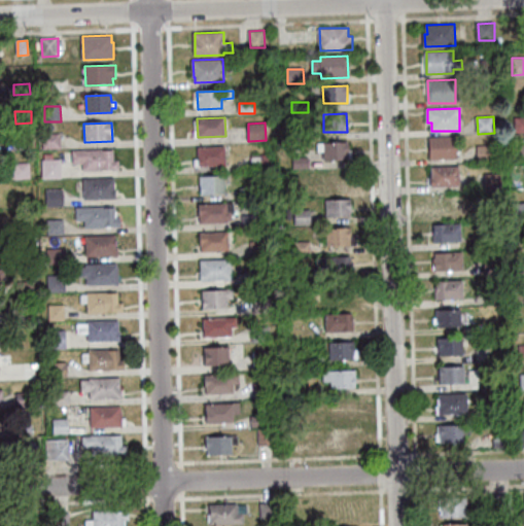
[(61,134),(61,149),(44,149),(43,135),(61,134)]
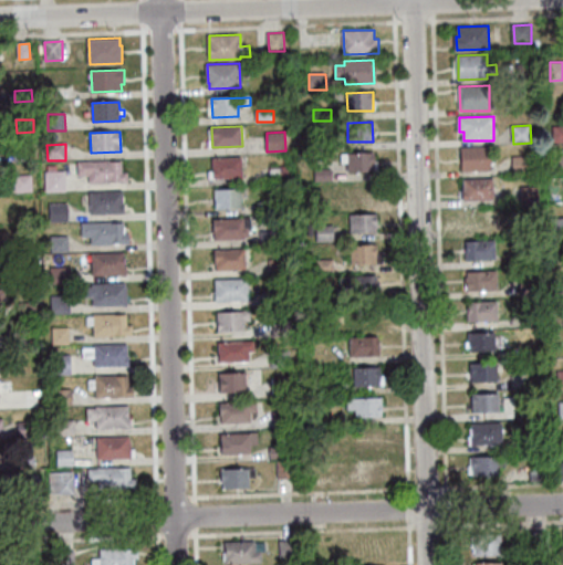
[(462,171),(461,148),(490,147),(491,170),(462,171)]
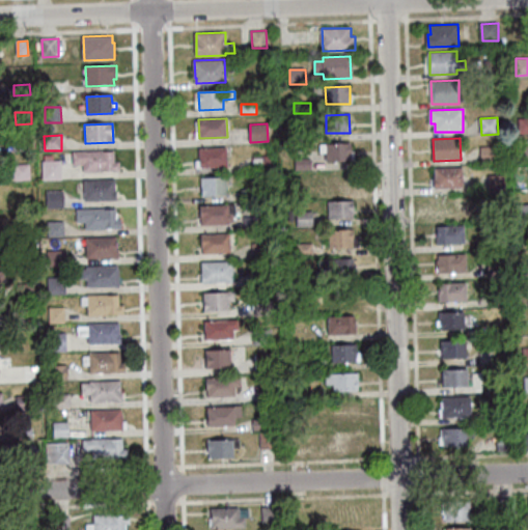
[(14,141),(30,141),(31,150),(15,151),(14,141)]
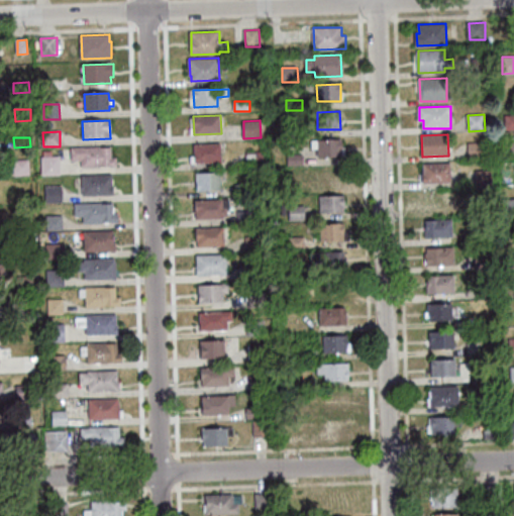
[(318,158),(318,149),(312,149),(312,141),(341,140),(341,148),(345,147),(345,157),(318,158)]
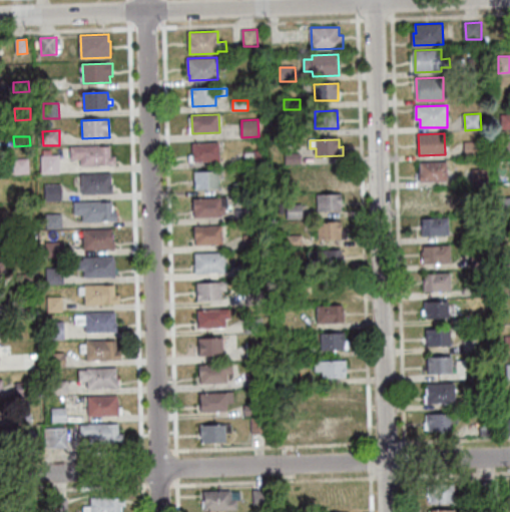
[(219,160),(193,161),(193,143),(219,142),(219,160)]
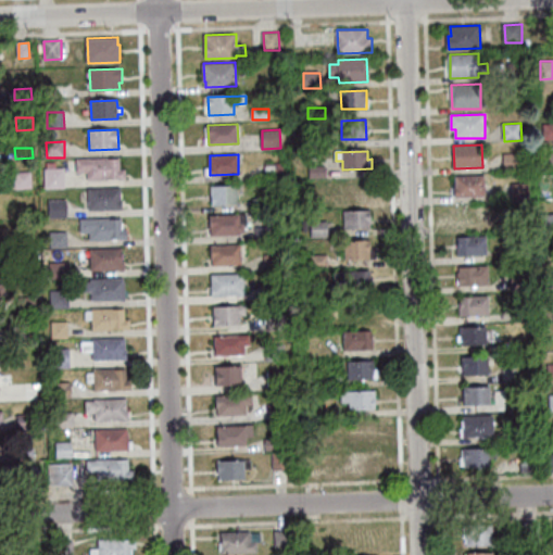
[(522,169),(504,171),(504,155),(522,154),(522,169)]
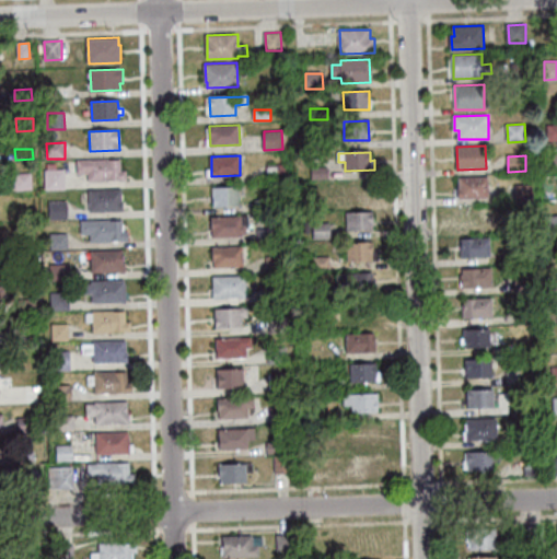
[(89,182),(89,173),(78,174),(78,161),(120,159),(120,171),(127,171),(127,181),(89,182)]
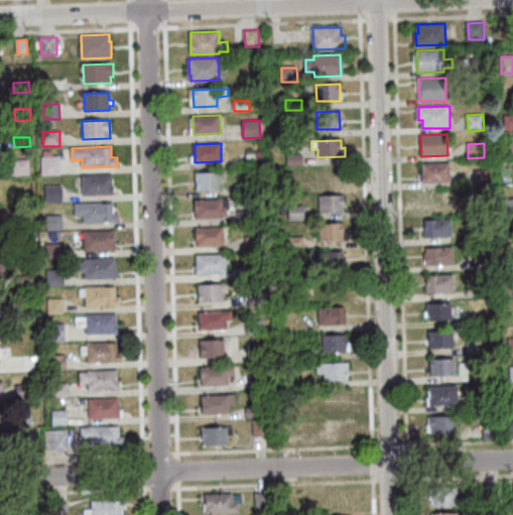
[(263,152),(263,166),(247,166),(247,152),(263,152)]
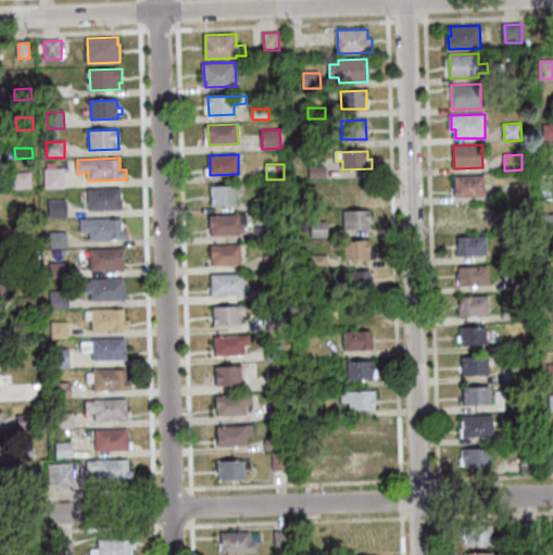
[(326,177),(310,178),(310,167),(326,166),(326,177)]
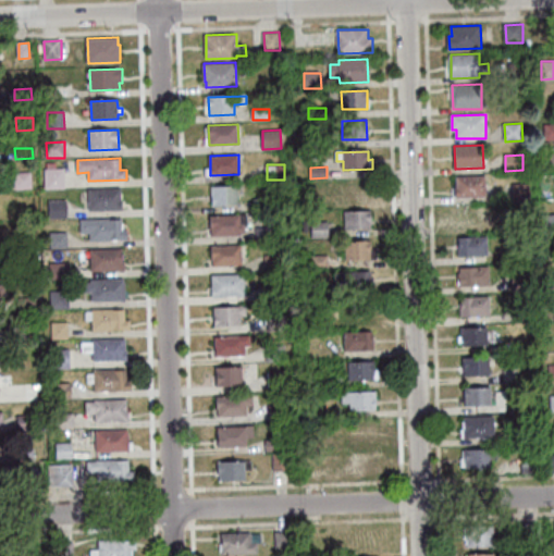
[(46,189),(45,170),(64,169),(65,188),(46,189)]
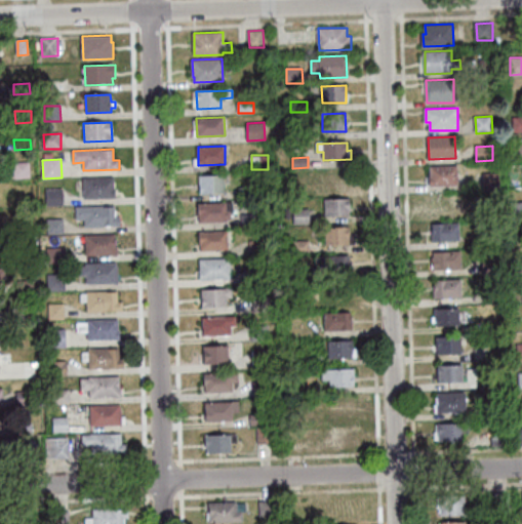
[(14,163),(31,163),(31,178),(14,179),(14,163)]
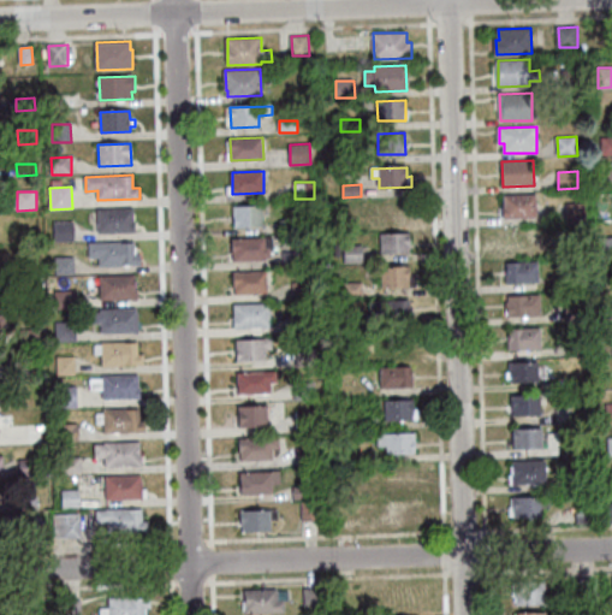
[(538,217),(505,218),(504,195),(536,195),(538,217)]
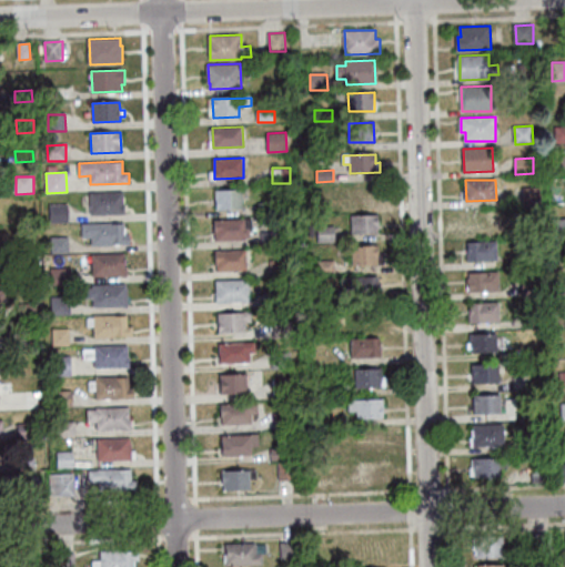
[(351,204),(351,195),(341,196),(341,186),(375,185),(376,203),(351,204)]
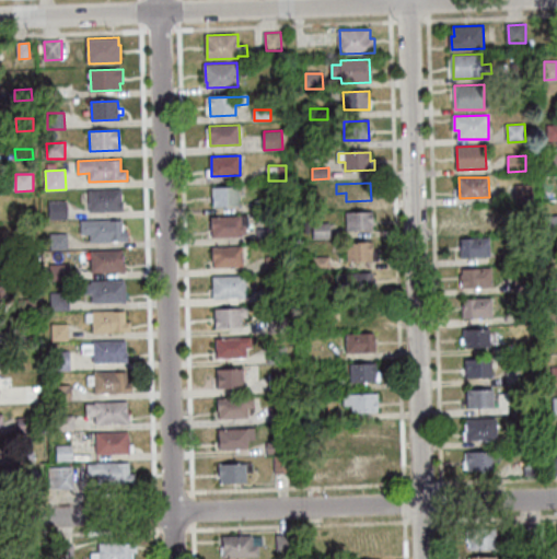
[(517,186),(532,185),(533,201),(517,201),(517,186)]
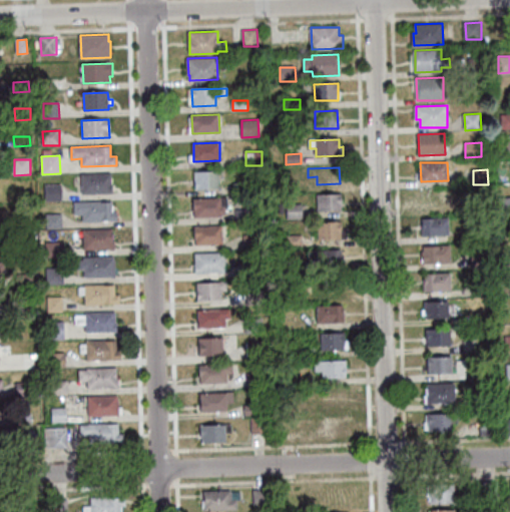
[(195,189),(195,172),(218,172),(218,188),(195,189)]
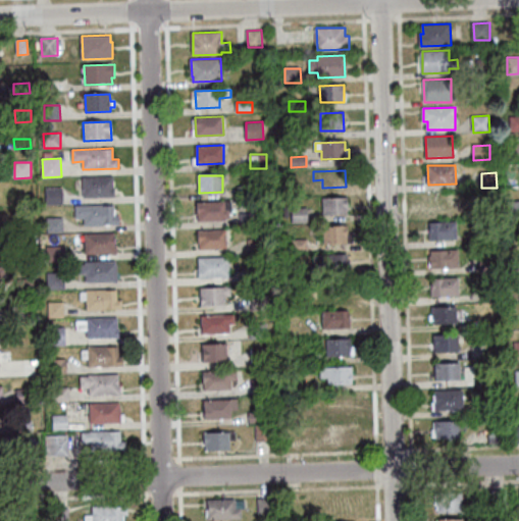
[(84,198),(83,177),(114,176),(114,196),(84,198)]
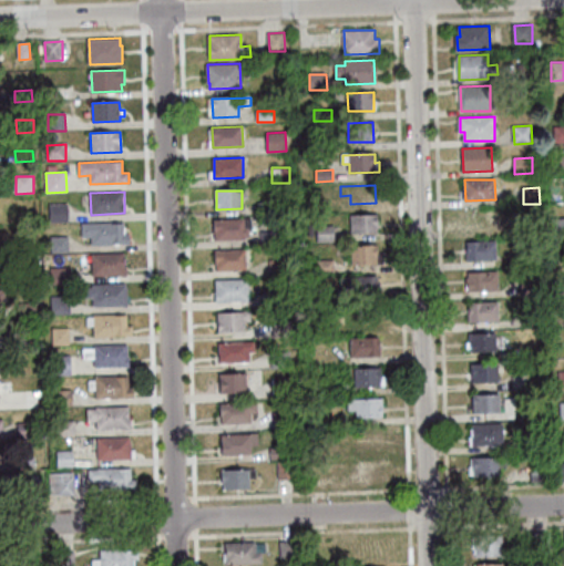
[(315,212),(315,195),(332,195),(332,211),(315,212)]
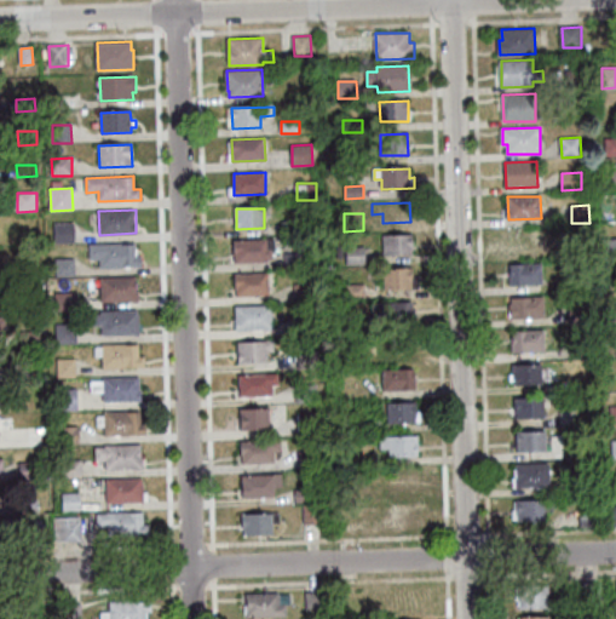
[(283,234),(282,222),(304,221),(304,233),(283,234)]
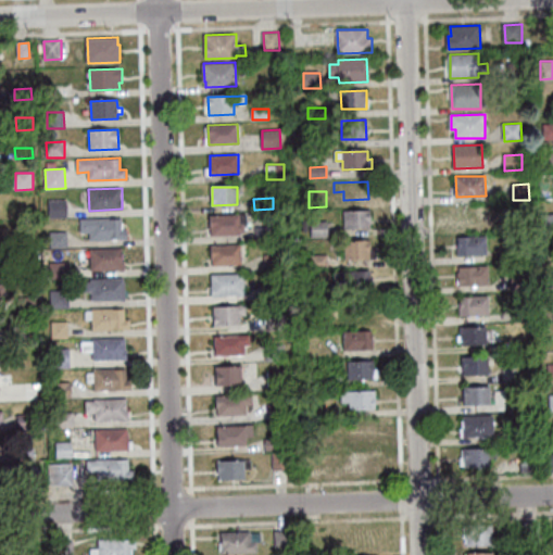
[(67,217),(50,218),(49,201),(66,200),(67,217)]
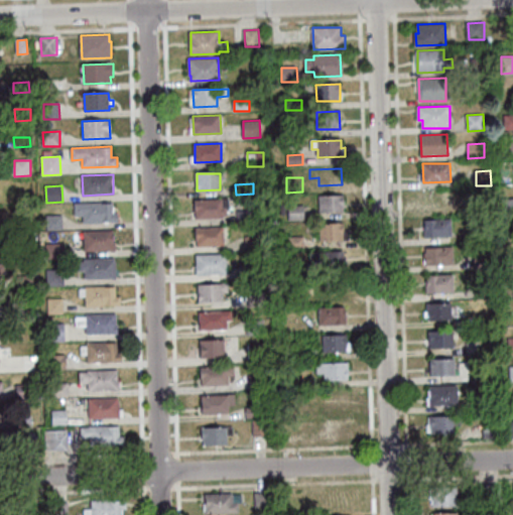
[(424,211),(423,191),(451,191),(452,210),(424,211)]
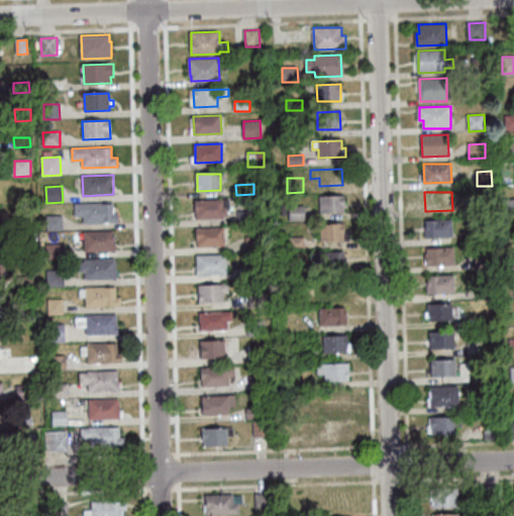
[(321,214),(320,197),(343,196),(344,213),(321,214)]
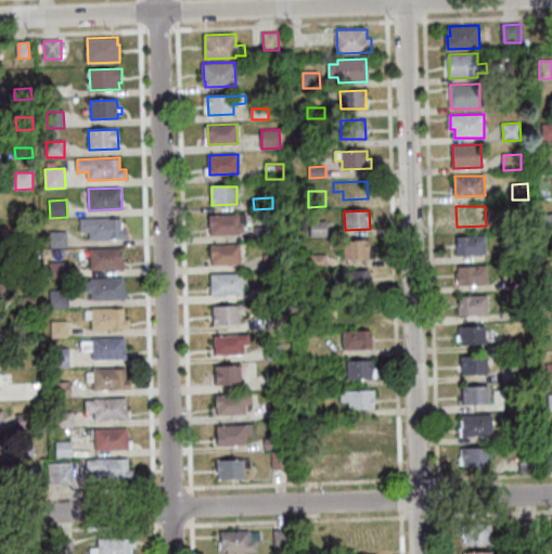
[(246,214),(246,224),(243,226),(244,231),(240,231),(240,234),(212,235),(210,215),(246,214)]
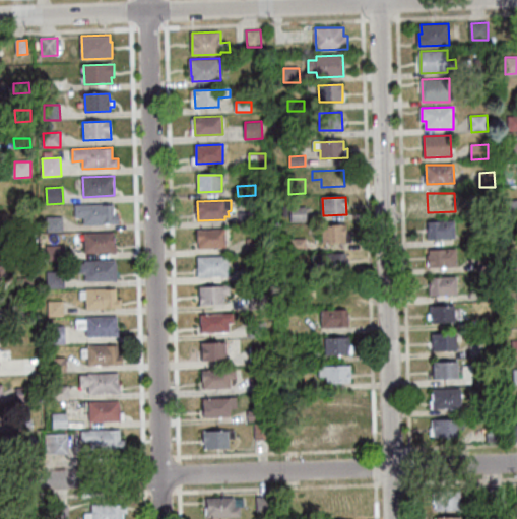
[(84,225),(84,217),(76,217),(75,205),(114,204),(114,214),(119,214),(119,223),(84,225)]
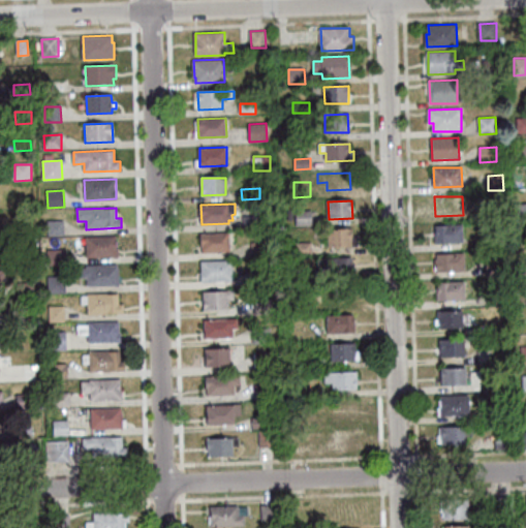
[(297,225),(297,212),(312,211),(312,225),(297,225)]
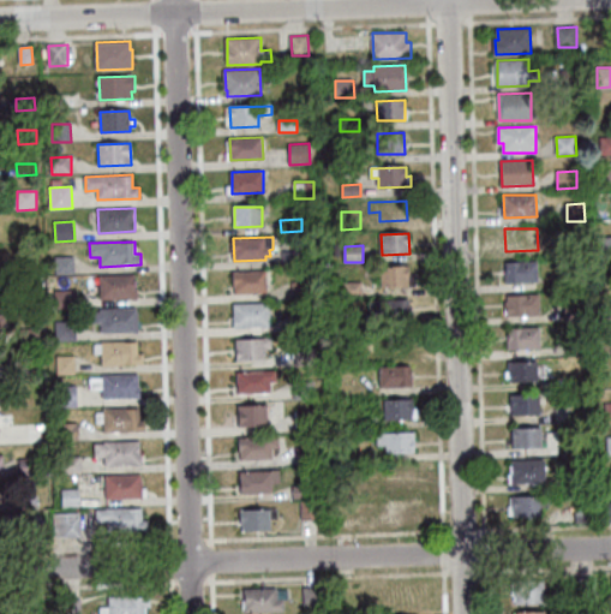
[(301,251),(301,264),(285,264),(283,251),(301,251)]
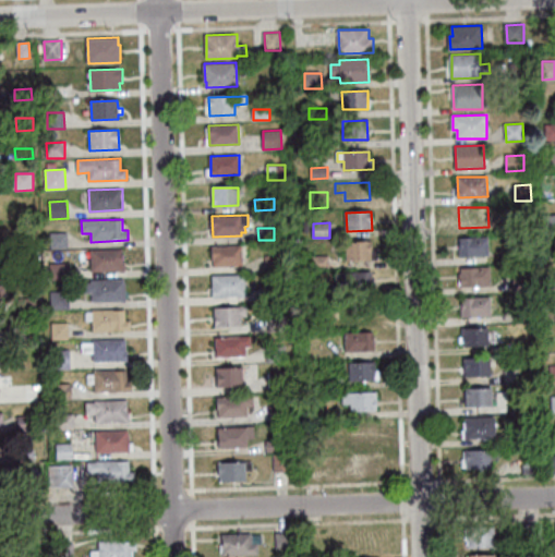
[(68,249),(51,249),(50,233),(68,232),(68,249)]
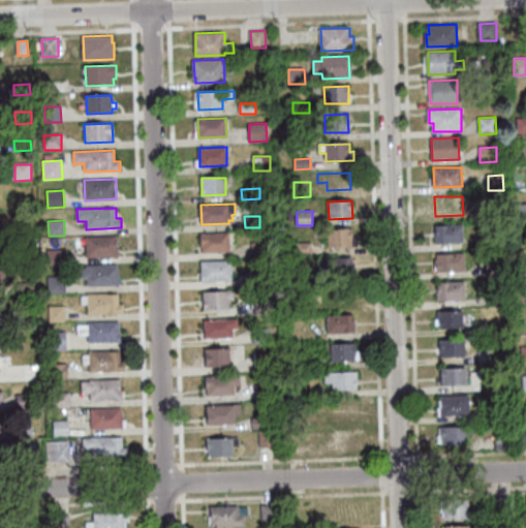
[(463,243),(436,244),(436,234),(437,234),(437,226),(462,225),(463,243)]
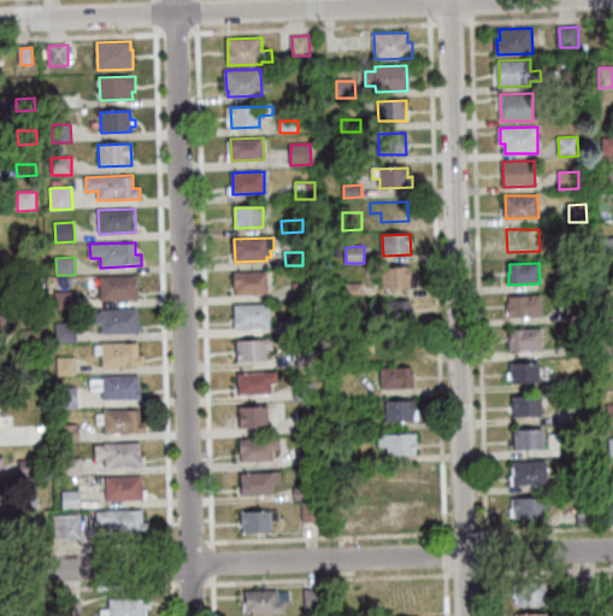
[(410,288),(384,288),(383,269),(410,268),(410,288)]
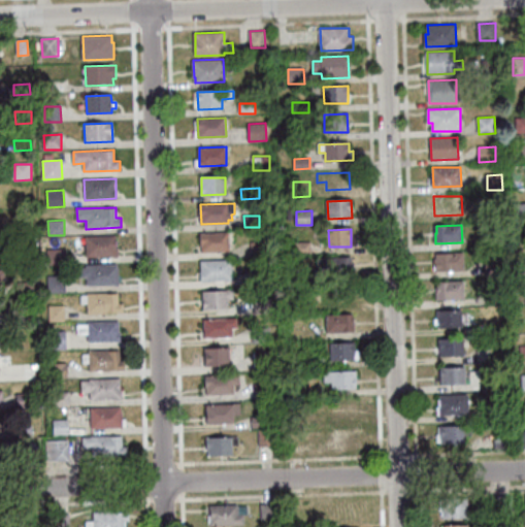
[(201,233),(229,232),(230,251),(202,252),(202,243),(201,243),(201,233)]
